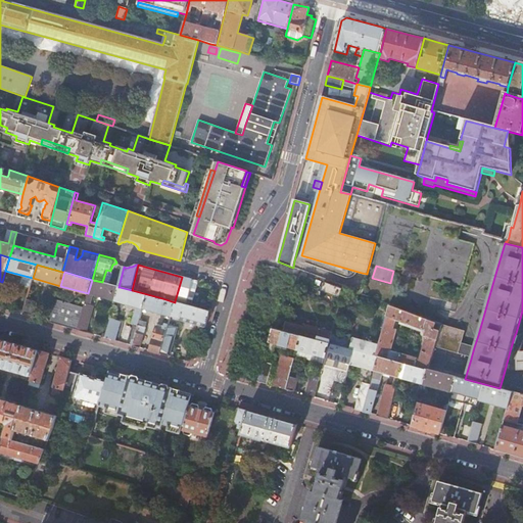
[(194,280),(182,277),(175,301),(187,305),(189,299),(194,300),(198,281),(194,280)]
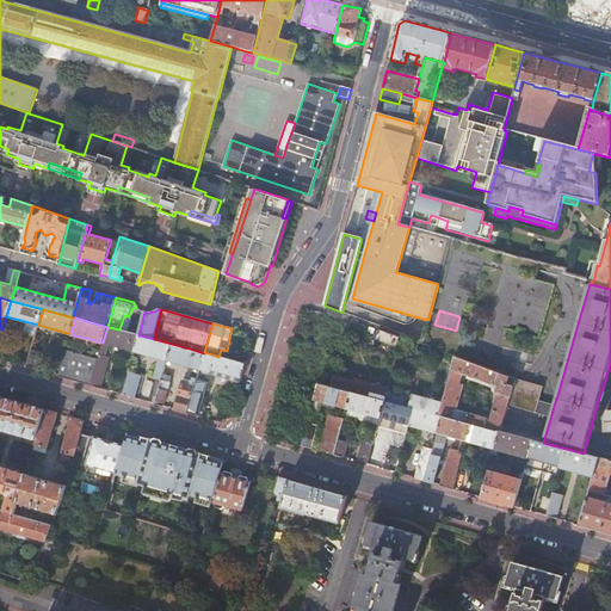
[(353,326),(347,323),(344,338),(350,339),(353,326)]
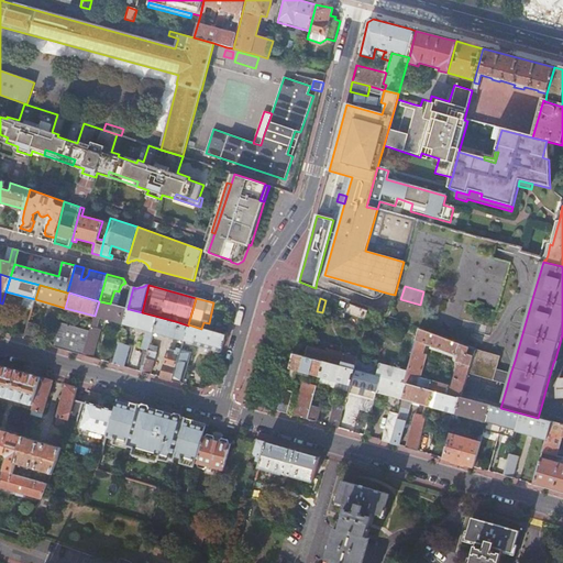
[(97,329),(100,318),(124,324),(129,309),(128,309),(110,304),(99,301),(95,316),(90,331),(84,355),(92,357),(101,330),(97,329)]
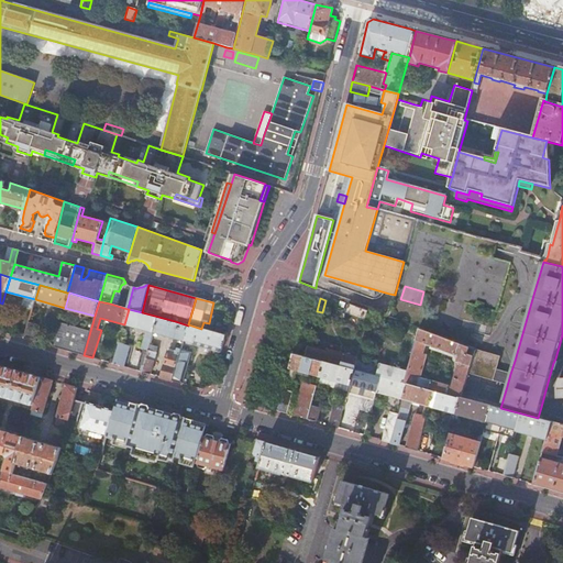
[(367,320),(370,311),(352,305),(349,312),(367,320)]
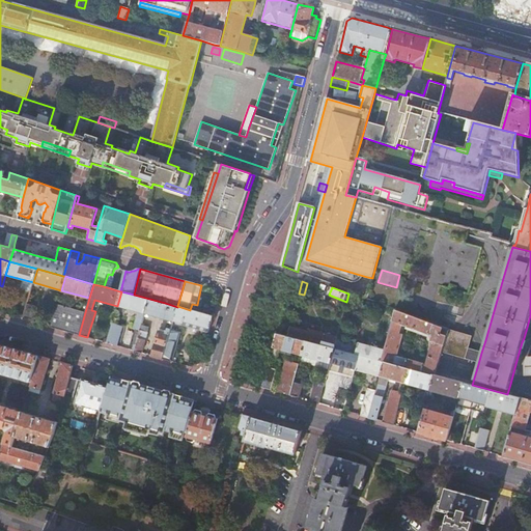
[(134,295),(121,291),(117,306),(134,310),(139,312),(134,329),(140,330),(142,325),(145,313),(149,299),(134,295)]
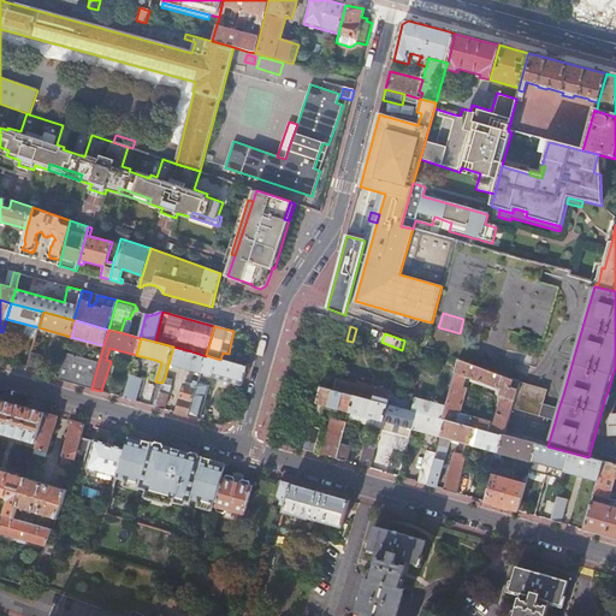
[(173,347),(169,363),(201,373),(206,356),(191,351),(173,347)]
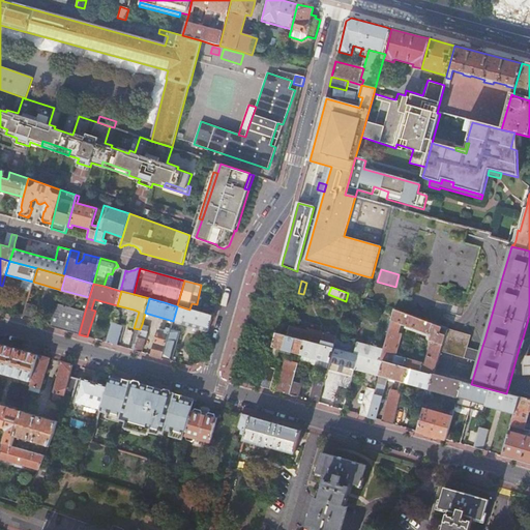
[(23,319),(26,308),(27,302),(22,300),(17,317),(23,319)]
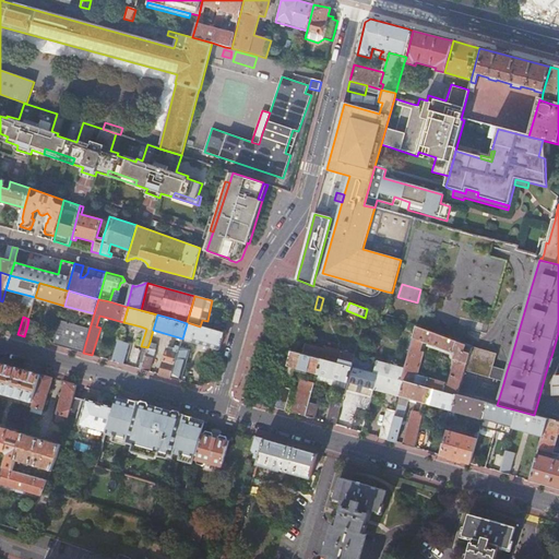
[(68,348),(83,353),(90,329),(60,320),(54,344),(68,348)]
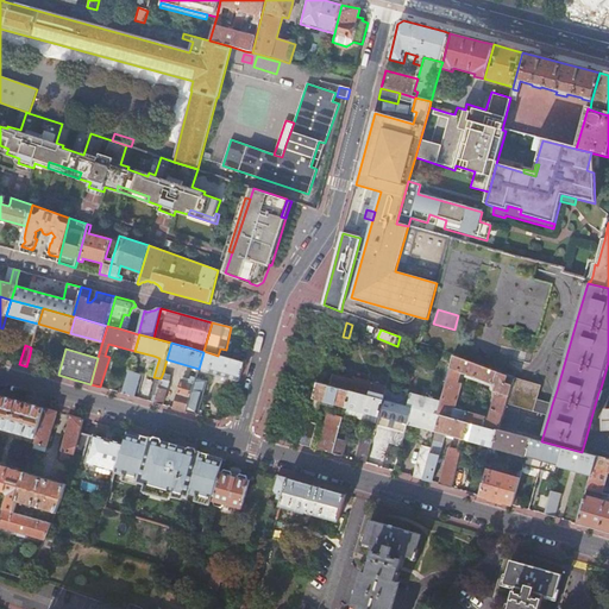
[(203,352),(199,369),(209,371),(209,372),(224,377),(239,381),(244,362),(218,356),(203,351),(203,352)]
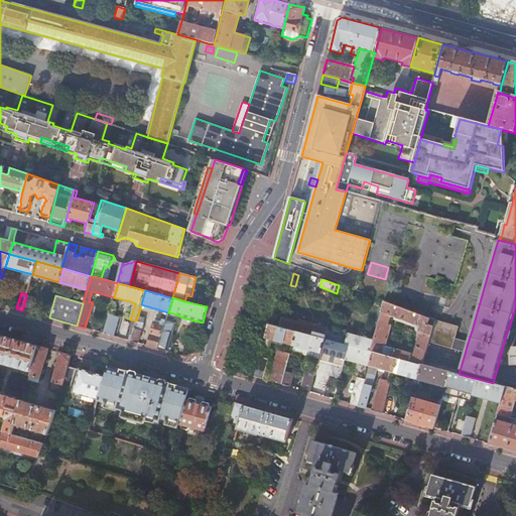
[(22,310),(31,312),(34,302),(25,300),(22,310)]
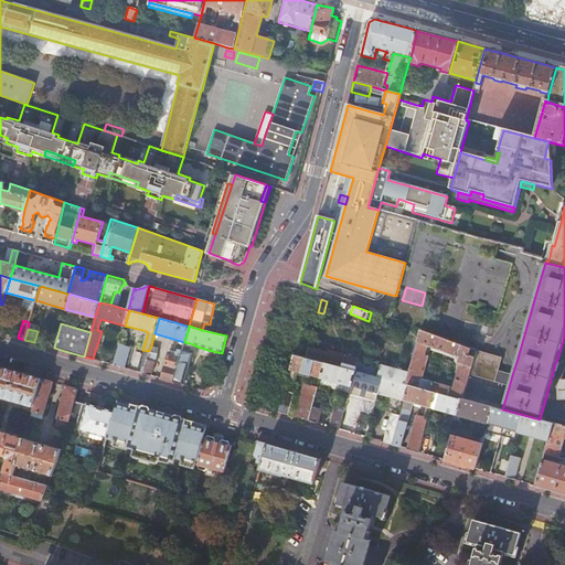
[(408,386),(405,401),(413,403),(427,407),(432,408),(436,393),(449,397),(452,387),(423,379),(428,356),(424,354),(428,345),(457,356),(459,363),(461,364),(451,397),(462,401),(462,400),(469,375),(475,356),(468,354),(470,349),(430,333),(420,330),(420,331),(409,373),(406,385),(408,386)]
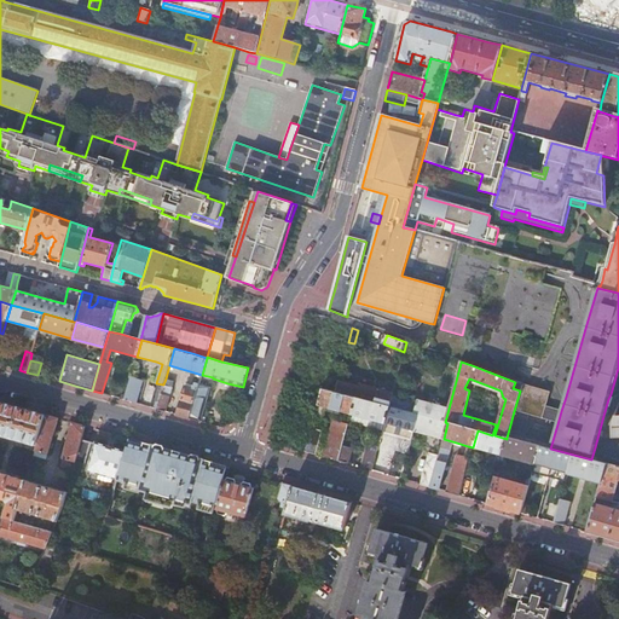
[(143,381),(131,377),(125,400),(137,403),(143,381)]
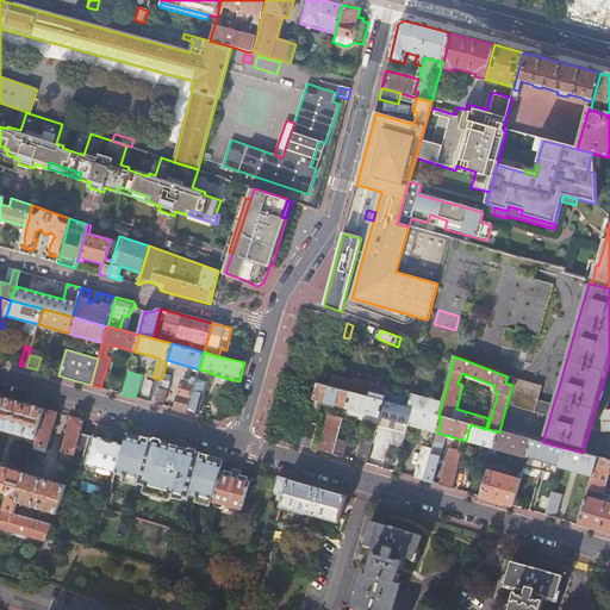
[(163,373),(161,379),(155,403),(163,405),(172,375),(163,373)]
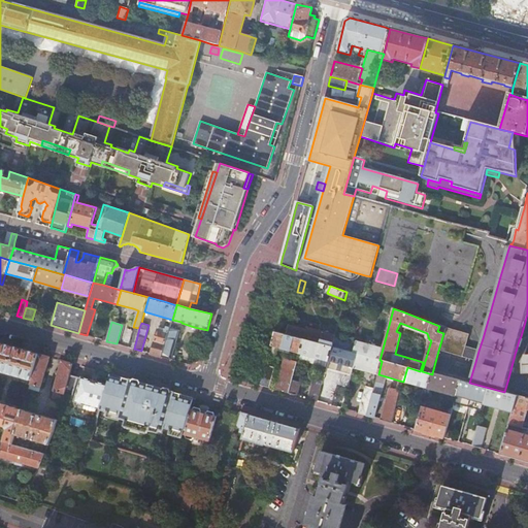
[(327,366),(327,364),(332,347),(335,335),(306,327),(306,330),(289,325),(286,334),(304,339),(300,354),(299,357),(298,358),(327,366)]
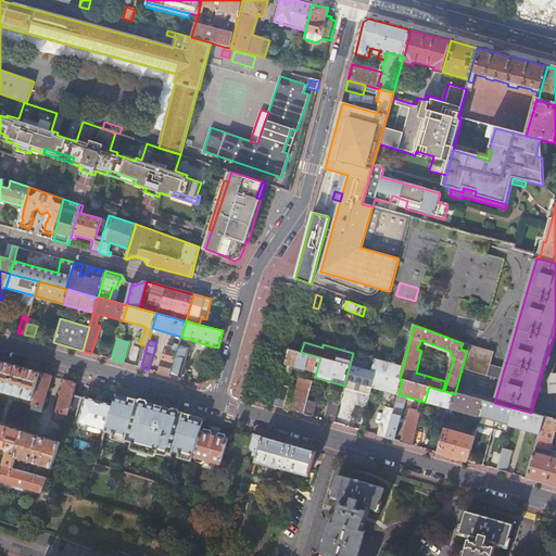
[(171,376),(179,345),(175,344),(175,346),(174,350),(166,348),(159,373),(171,376)]
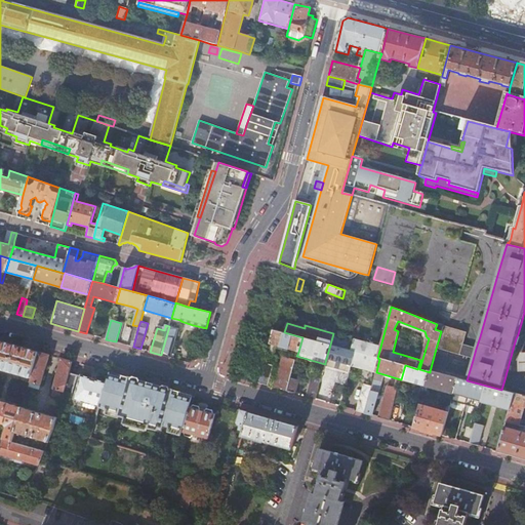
[(169,325),(169,326),(161,355),(170,358),(178,328),(169,325)]
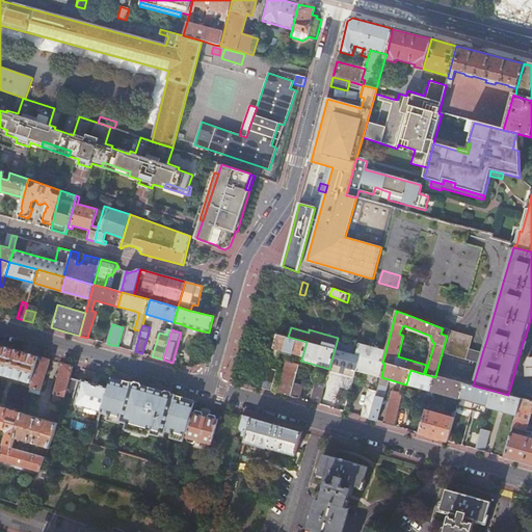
[(479,365),(482,353),(468,348),(471,337),(451,331),(449,330),(447,336),(442,353),(452,356),(479,365)]
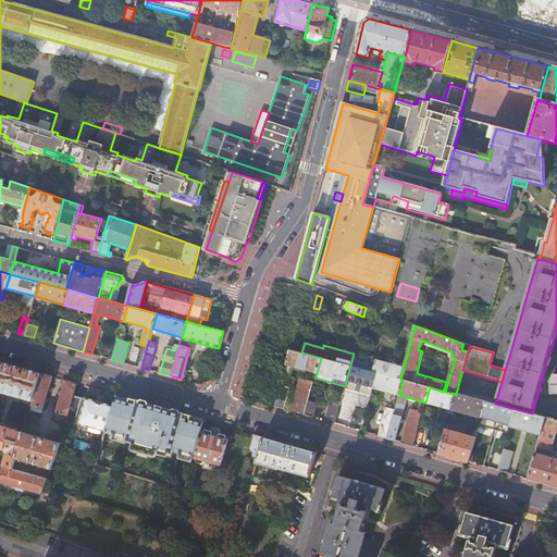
[(321,358),(301,353),(291,350),(285,369),(292,370),(293,367),(317,373),(321,358)]
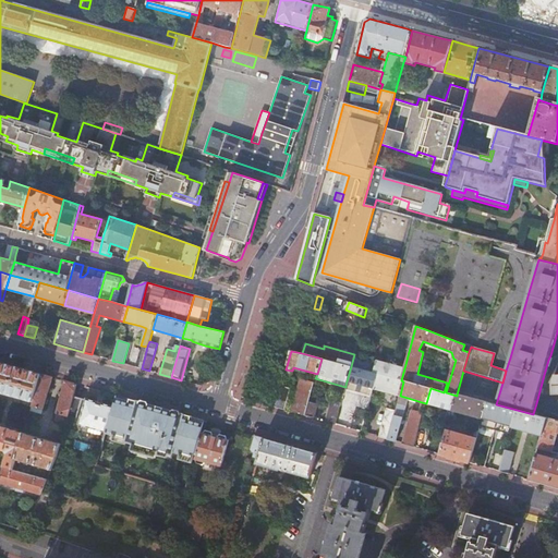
[(401,380),(404,368),(377,361),(375,373),(378,374),(374,388),(400,396),(403,381),(401,380)]
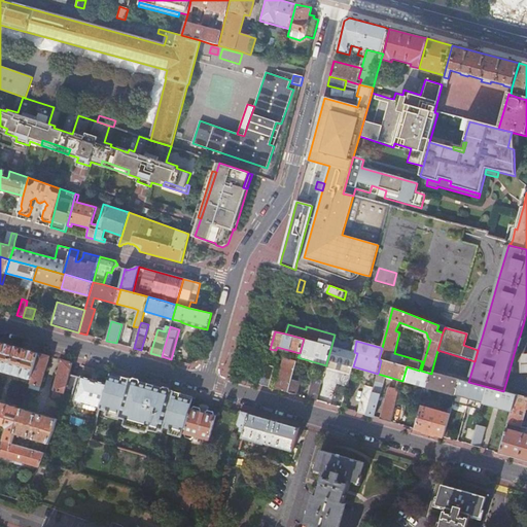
[(0,342),(0,370),(32,380),(39,354),(20,348),(0,342)]
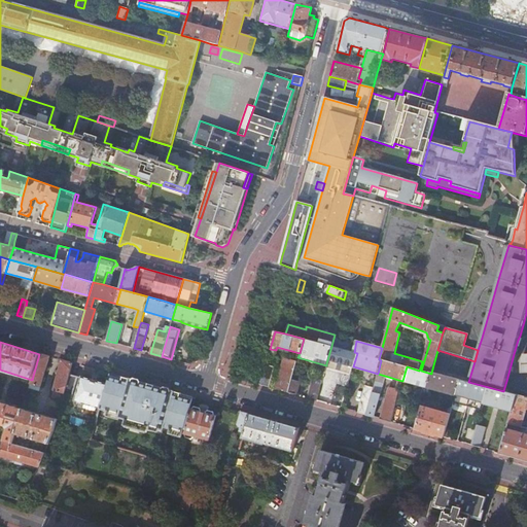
[(330,360),(353,366),(357,353),(354,352),(331,346),(326,363),(329,364),(330,360)]
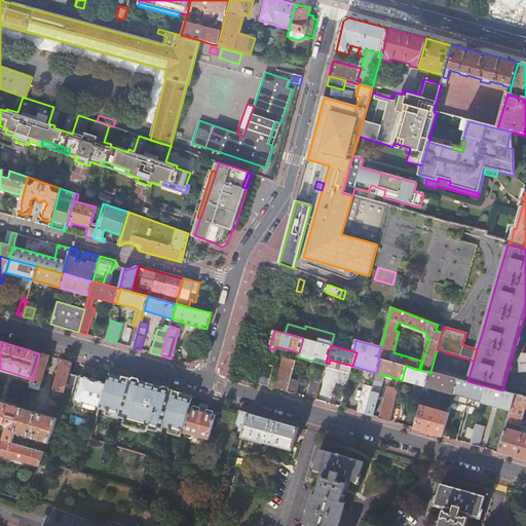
[(291,379),(297,357),(298,355),(289,352),(284,355),(275,388),(288,391),(291,379)]
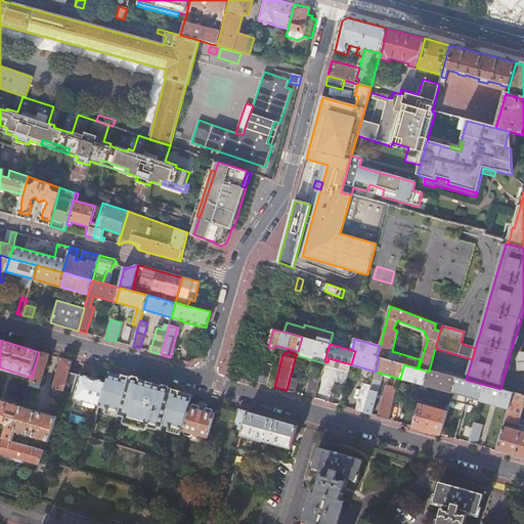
[(32,378),(31,381),(40,384),(41,384),(50,355),(39,352),(32,378)]
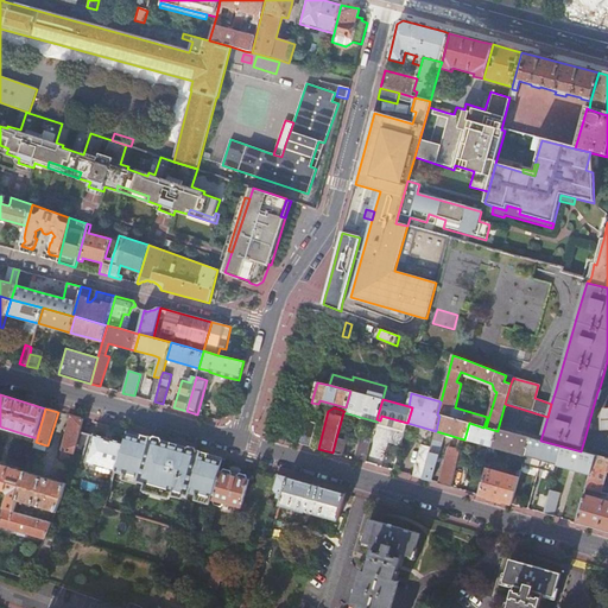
[(316,411),(310,409),(301,444),(310,447),(317,423),(312,422),(316,411)]
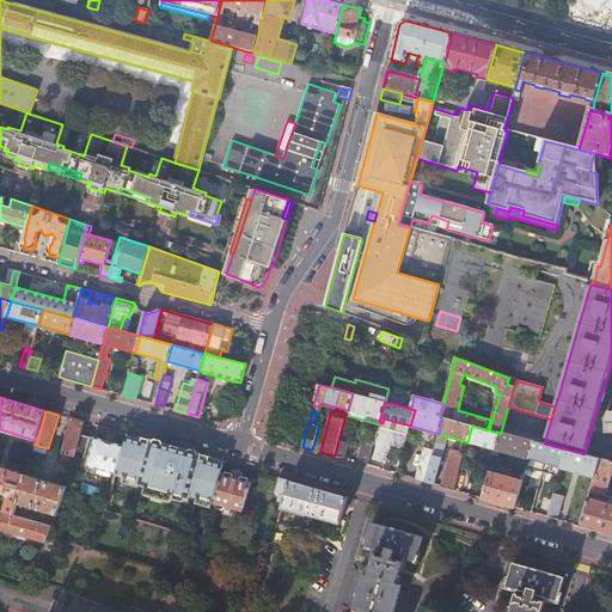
[(85,422),(72,418),(62,453),(75,457),(81,435),(85,422)]
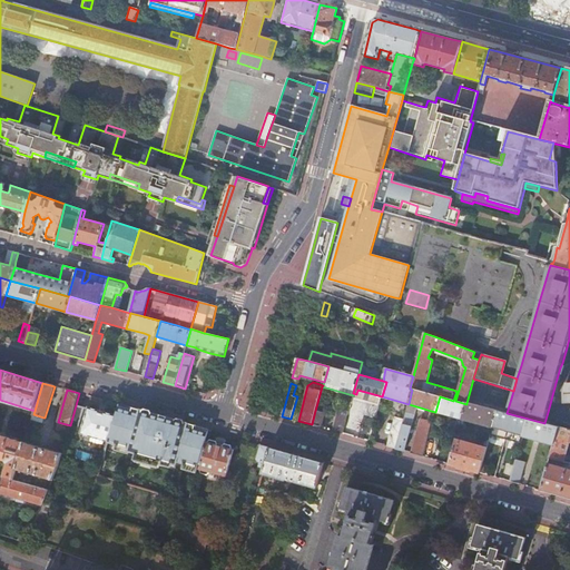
[(462,419),(467,404),(455,401),(453,401),(440,396),(435,412),(434,415),(438,416),(439,413),(445,414),(444,418),(451,420),(452,416),(458,418),(455,422),(453,428),(459,430),(462,419)]
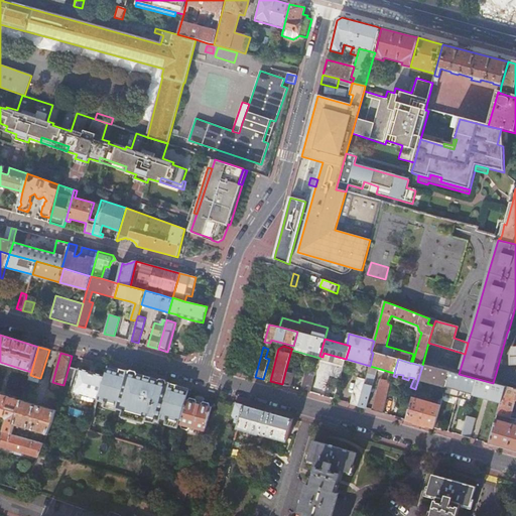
[(445,386),(450,372),(422,365),(422,366),(418,379),(445,387),(445,386)]
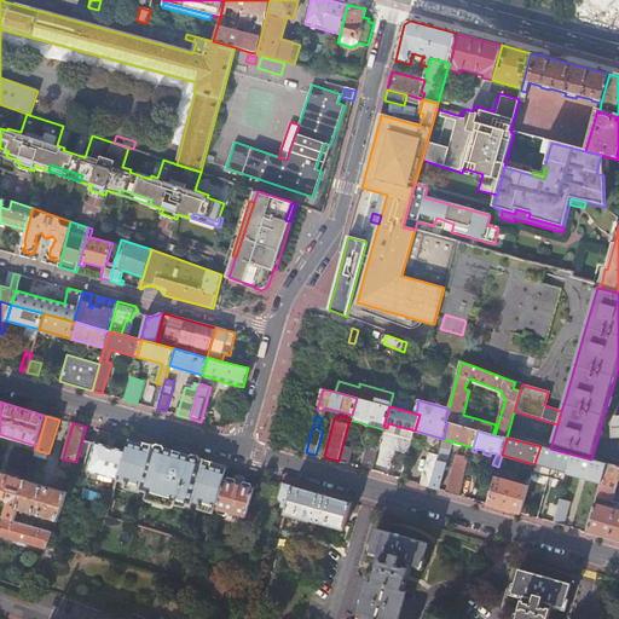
[(217,508),(224,480),(227,467),(181,453),(174,452),(129,439),(117,480),(127,482),(142,486),(140,490),(149,493),(148,496),(173,503),(183,505),(184,502),(191,504),(192,501),(201,503),(217,508)]
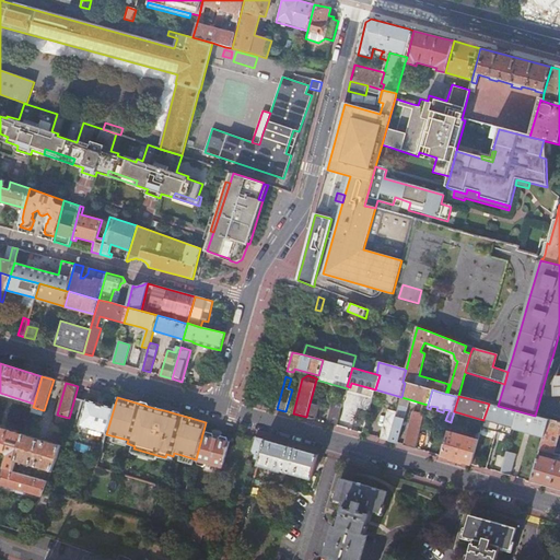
[(396,415),(405,417),(409,399),(401,397),(398,407),(396,415)]
